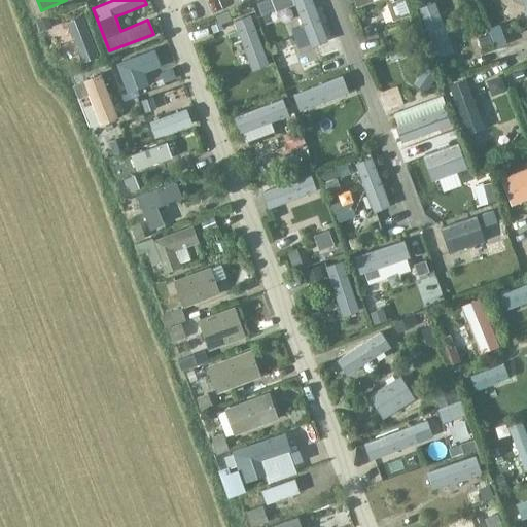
[(292,0),(313,48),(329,42),(312,0),(292,0)]
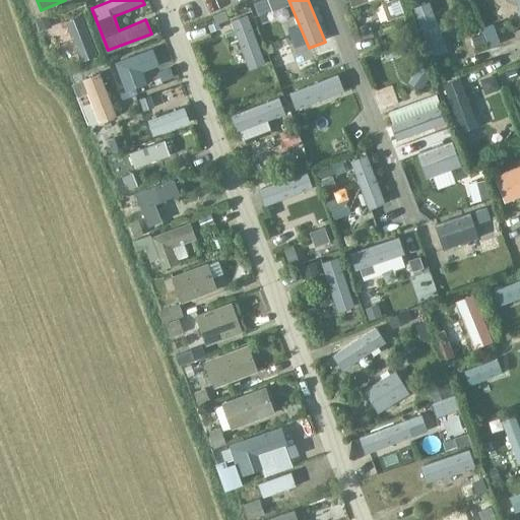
[(412,8),(433,57),(449,51),(429,1),(412,8)]
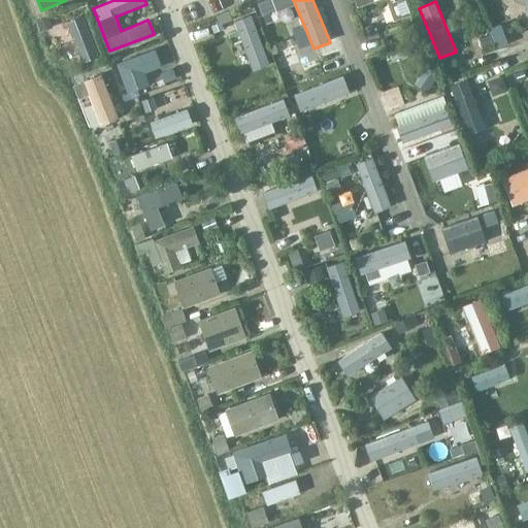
[(233,21),(253,70),(269,64),(250,13),(233,21)]
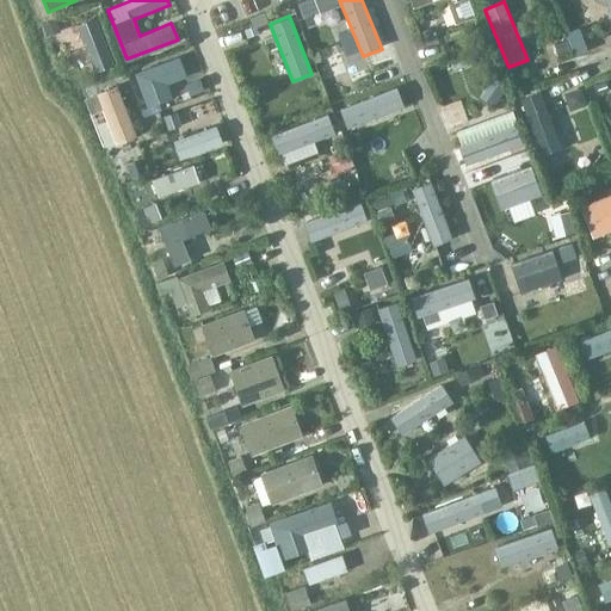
[(75,25),(93,72),(113,63),(96,17),(75,25)]
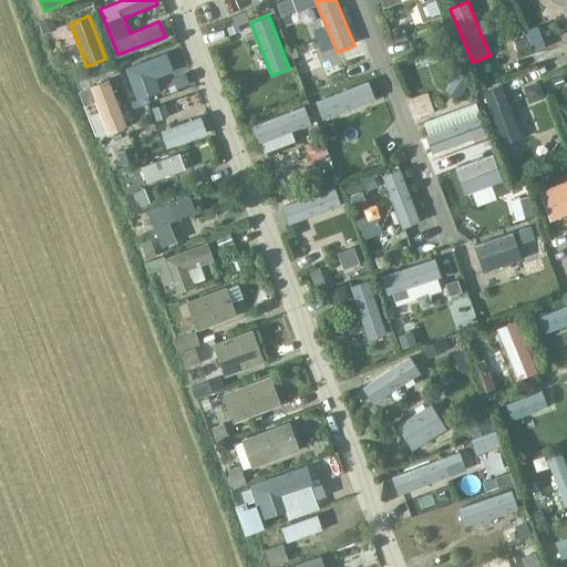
[(127,68),(138,96),(158,89),(153,76),(173,69),(166,52),(127,68)]
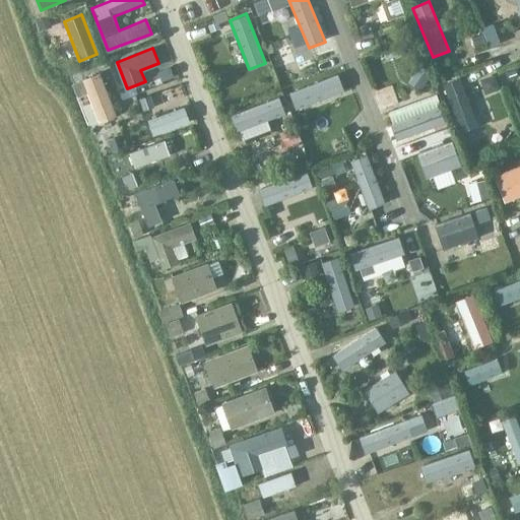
[(82,78),(100,122),(116,116),(99,71),(82,78)]
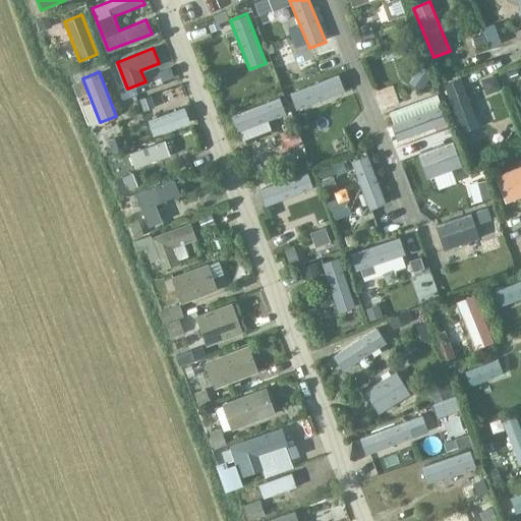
[(290,93),(296,107),(343,89),(338,74),(290,93)]
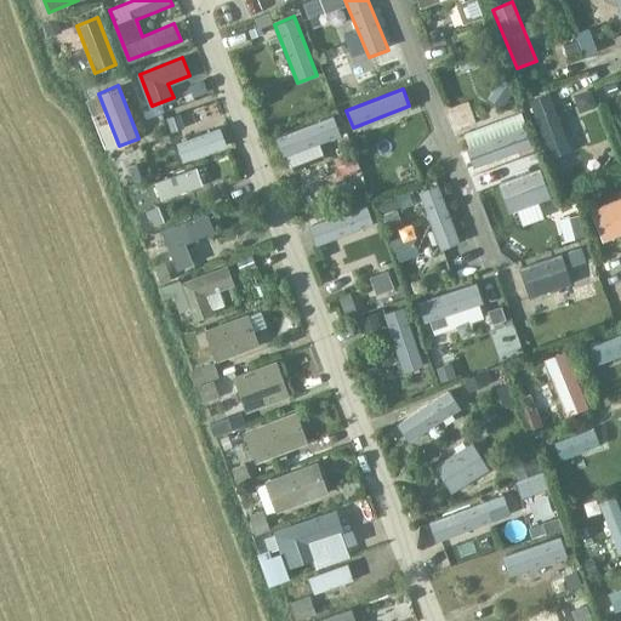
[(528,100),(551,159),(570,152),(546,92),(528,100)]
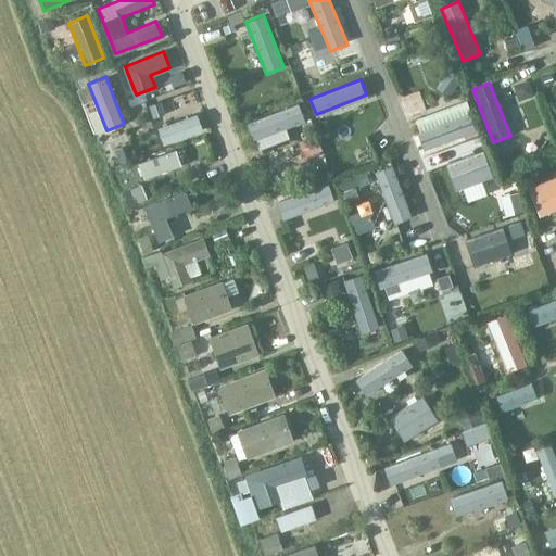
[(247,123),(252,139),(303,119),(297,103),(247,123)]
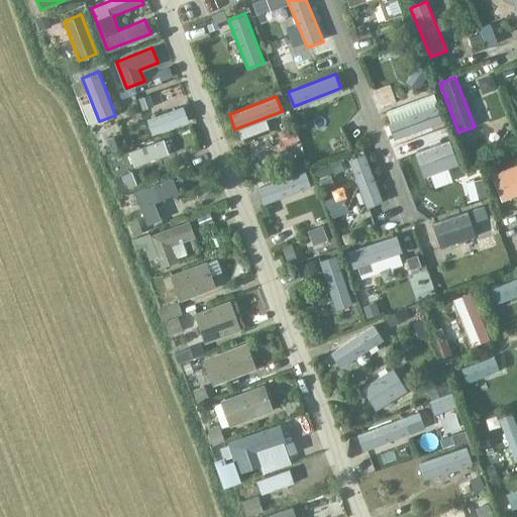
[(145,120),(151,134),(187,120),(182,106),(145,120)]
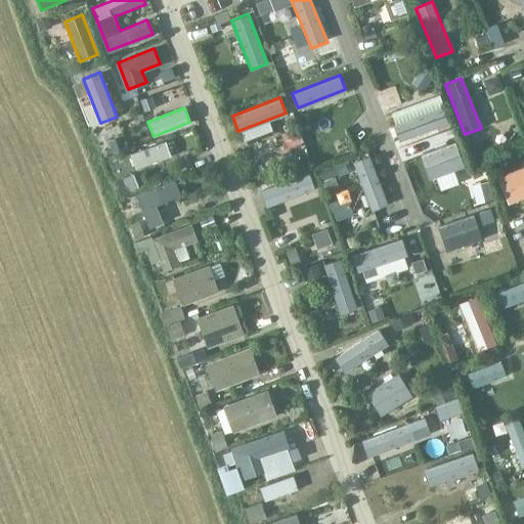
[(394,126),(400,140),(447,122),(442,107),(394,126)]
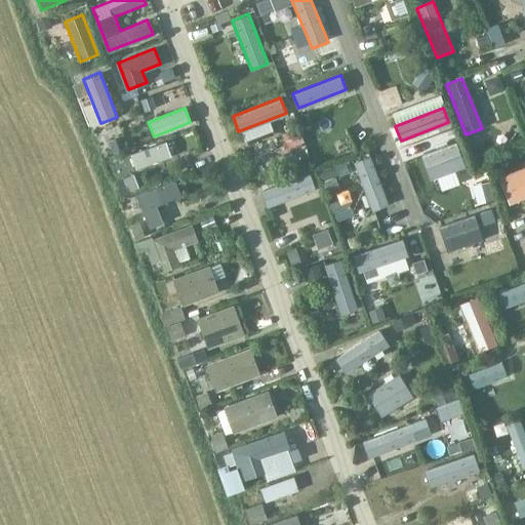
[(131,154),(137,168),(170,156),(165,142),(131,154)]
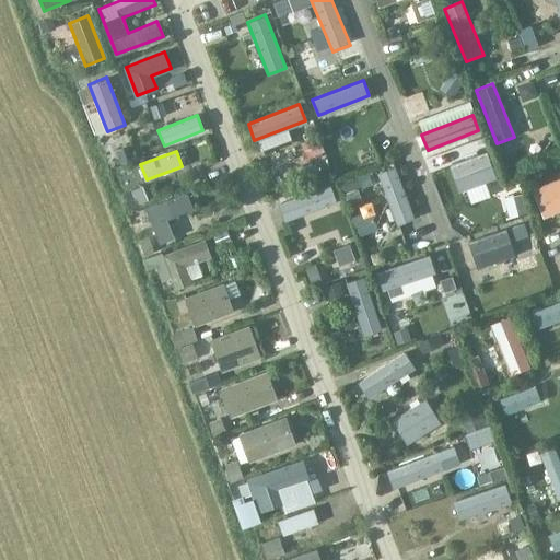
[(448,166),(458,191),(494,177),(485,152),(448,166)]
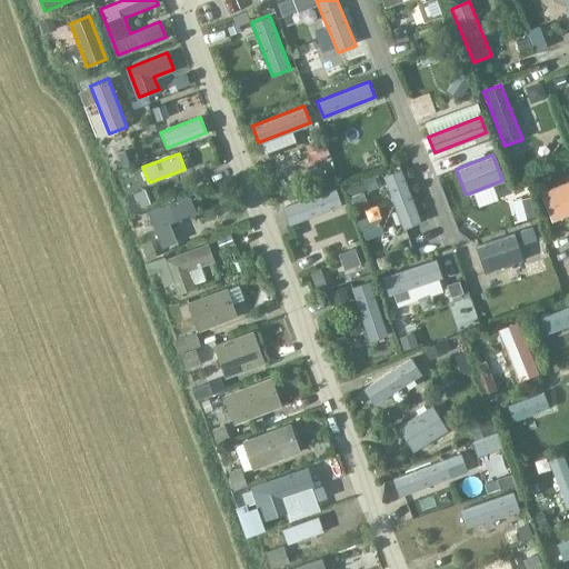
[(381,177),(403,230),(420,223),(399,169),(381,177)]
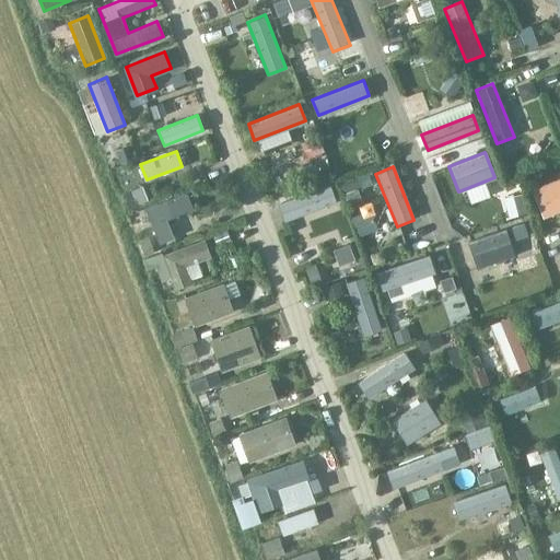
[(559,176),(532,188),(544,218),(559,210),(559,176)]
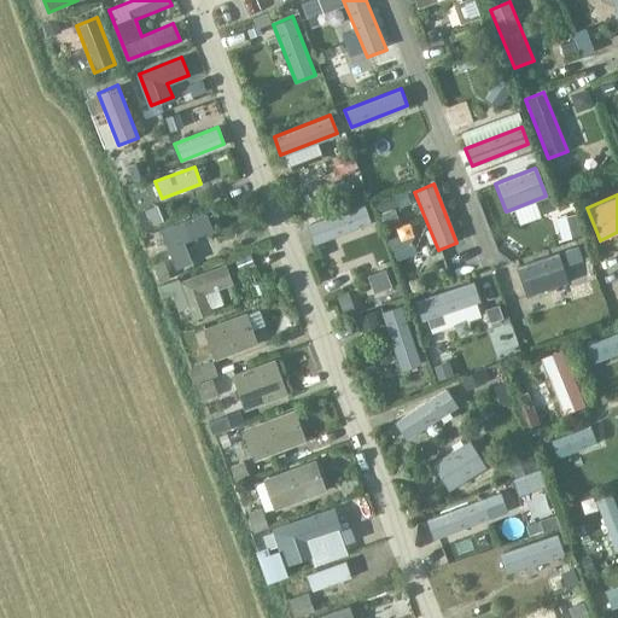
[(308,225),(314,243),(371,221),(363,203),(308,225)]
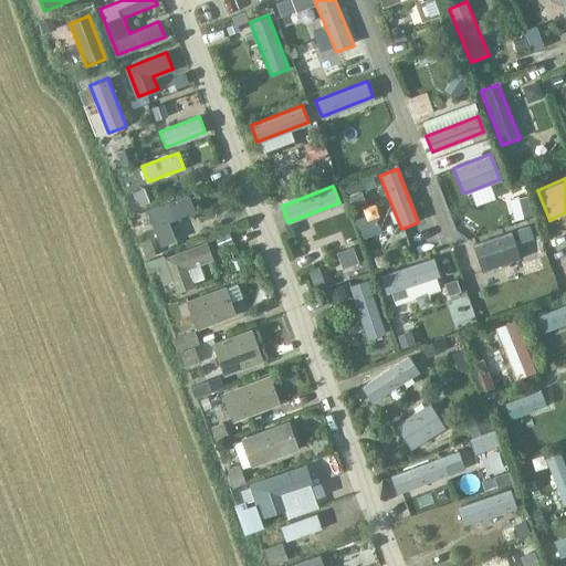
[(147,212),(159,245),(175,239),(168,221),(196,211),(189,196),(147,212)]
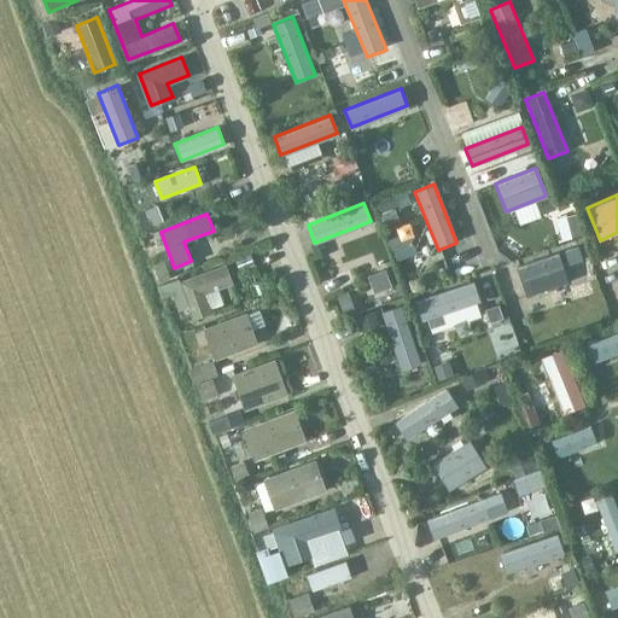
[(516,267),(528,295),(566,279),(555,251),(516,267)]
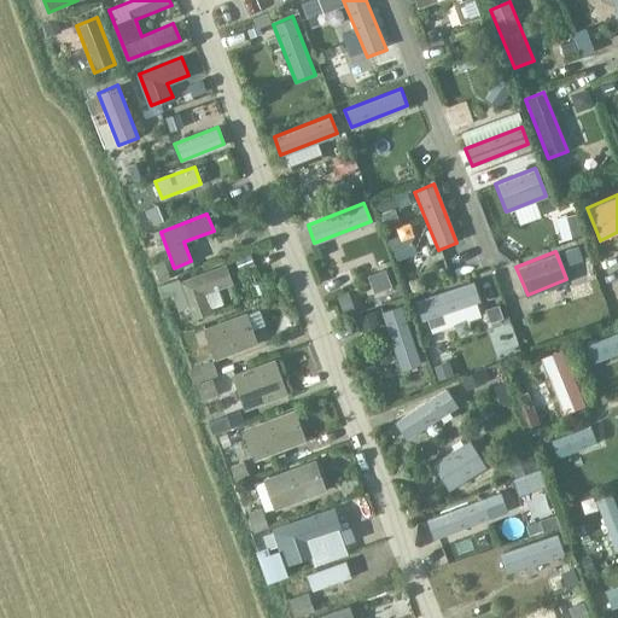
[(179,281),(193,318),(210,312),(203,292),(232,281),(226,264),(179,281)]
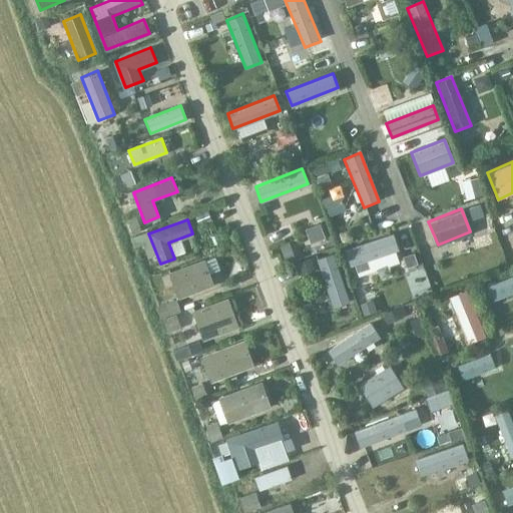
[(343,251),(349,266),(395,247),(389,233),(343,251)]
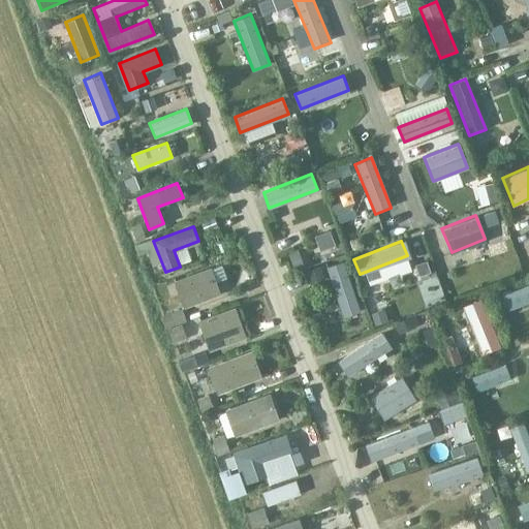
[(325,268),(346,318),(363,312),(342,261),(325,268)]
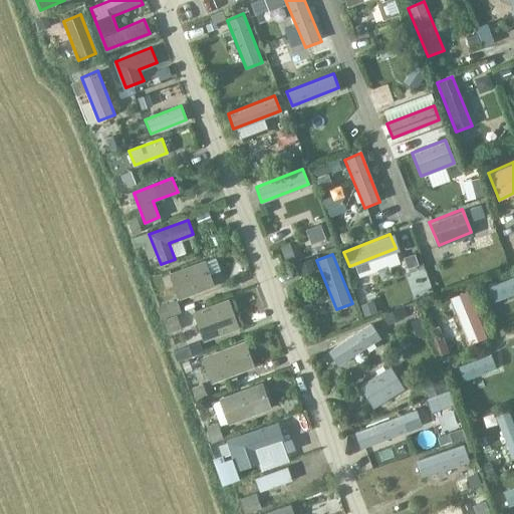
[(169,273),(178,298),(214,285),(205,260),(169,273)]
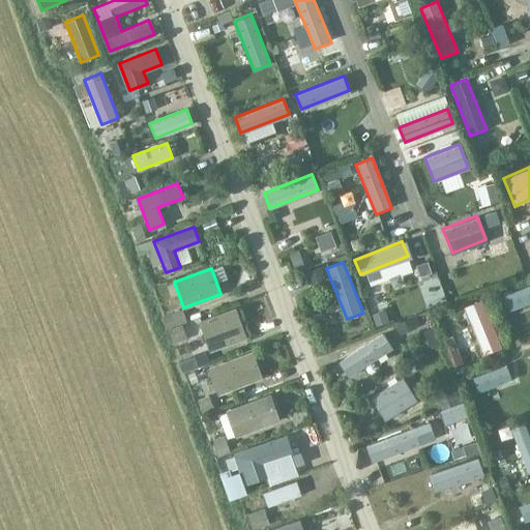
[(529,286),(503,296),(509,311),(529,302),(529,286)]
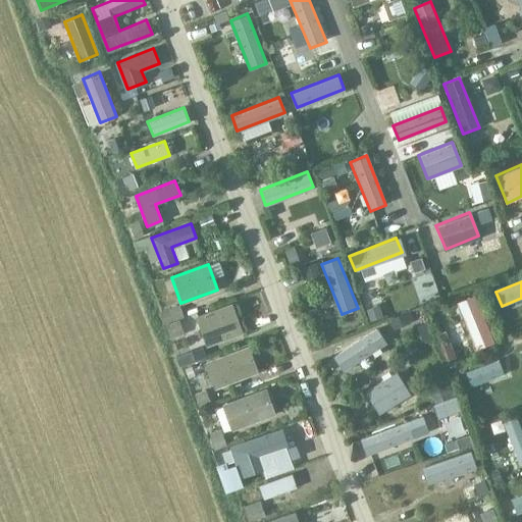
[(196,317),(205,343),(242,329),(231,304),(196,317)]
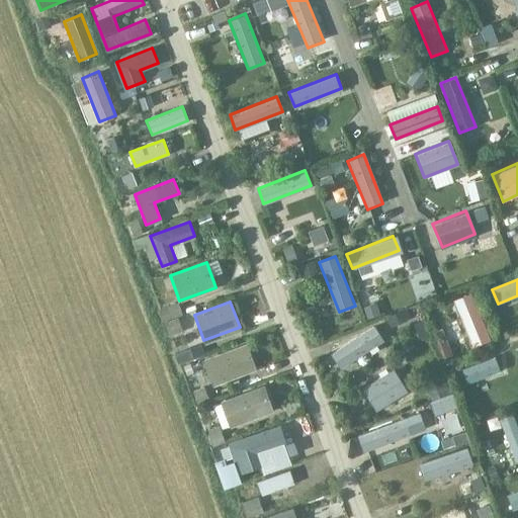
[(203,361),(212,385),(256,369),(247,345),(203,361)]
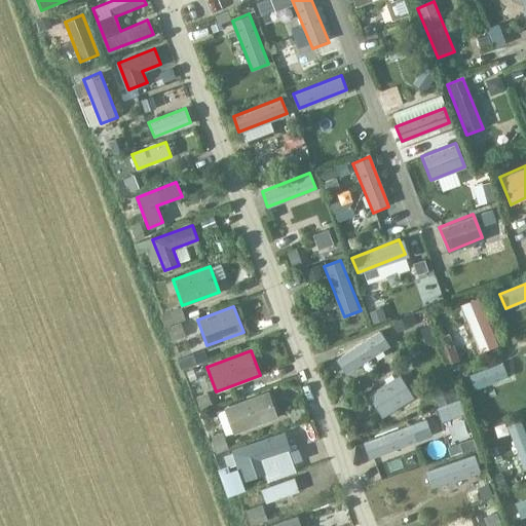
[(467,375),(474,389),(508,377),(501,363),(467,375)]
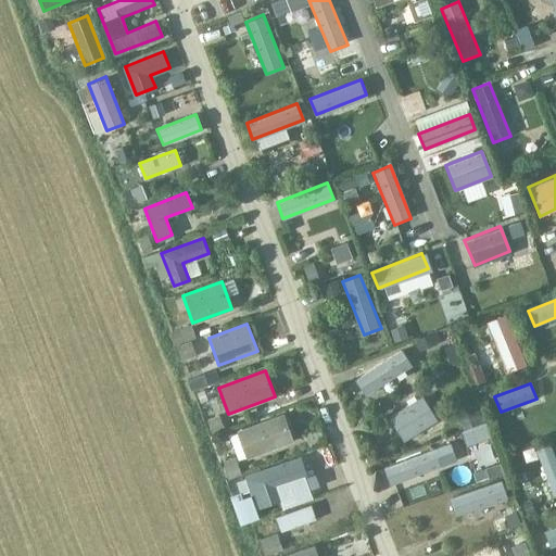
[(237,431),(247,457),(293,440),(283,413),(237,431)]
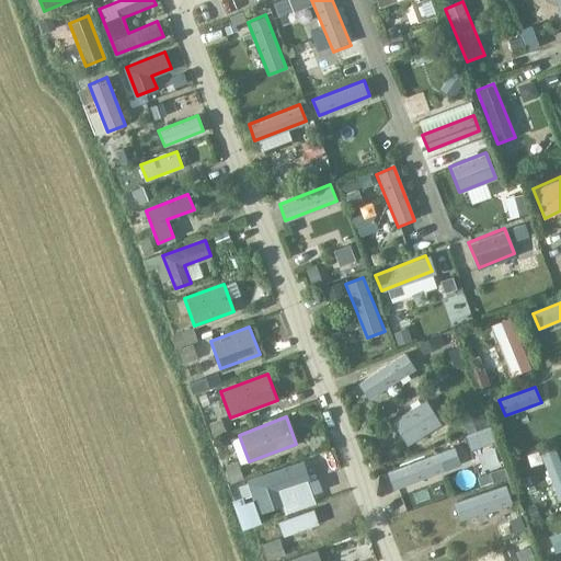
[(388,472),(395,489),(460,464),(454,446),(388,472)]
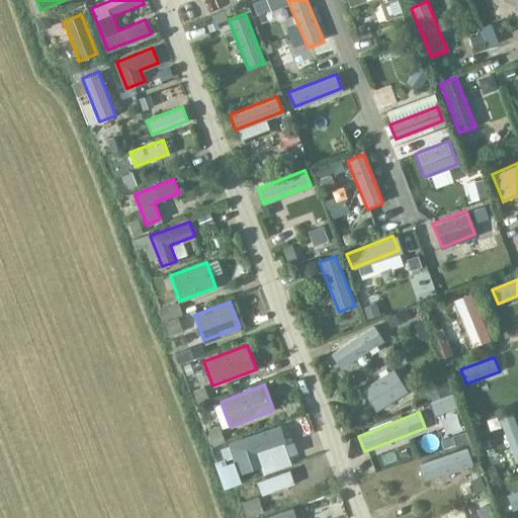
[(498,423),(513,461),(517,459),(517,431),(513,417),(498,423)]
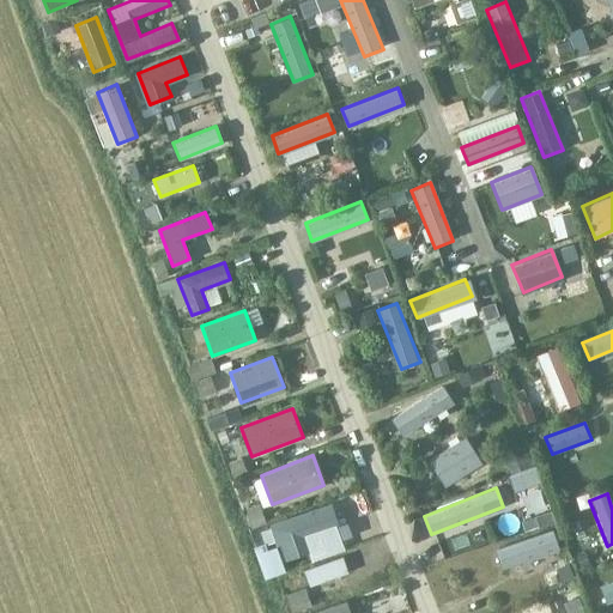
[(269,525),(283,559),(304,552),(298,536),(338,522),(332,503),(269,525)]
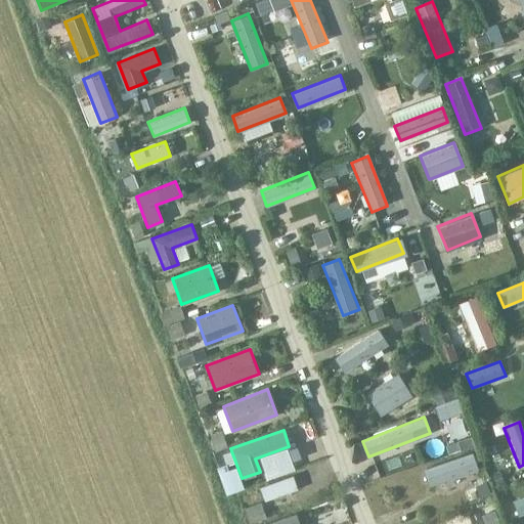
[(424,469),(430,484),(479,467),(474,451),(424,469)]
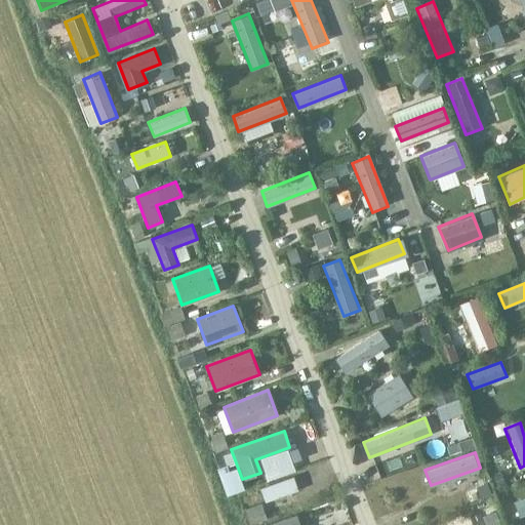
[(259,488),(264,500),(297,489),(293,477),(259,488)]
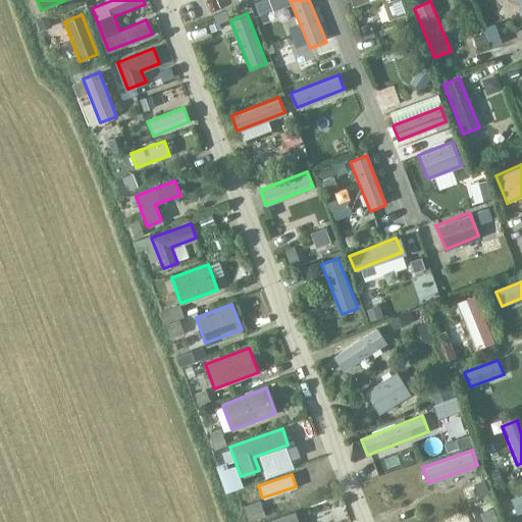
[(521,494),(511,500),(516,514),(521,511),(521,494)]
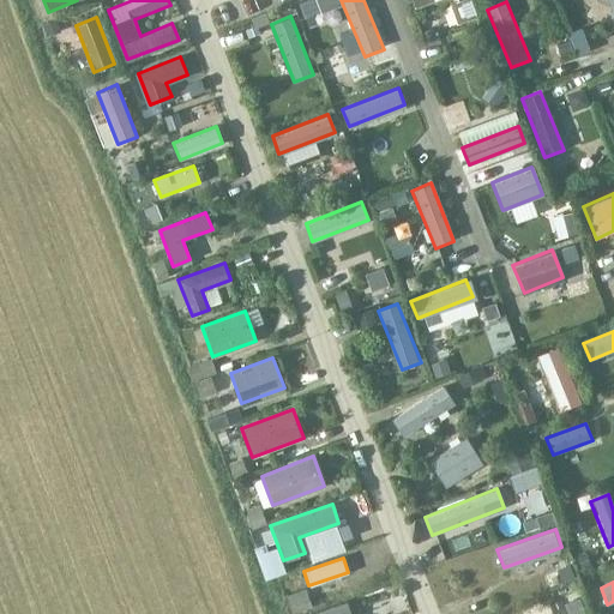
[(587,613),(582,599),(565,605),(569,613),(587,613)]
